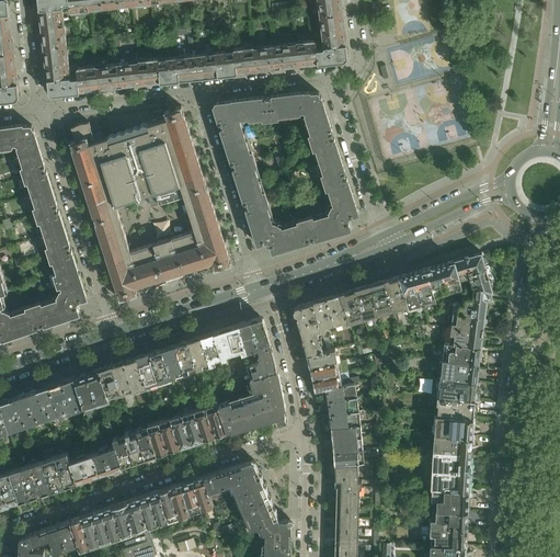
[(7,3),(3,0),(0,0),(0,18),(9,16),(7,3)]
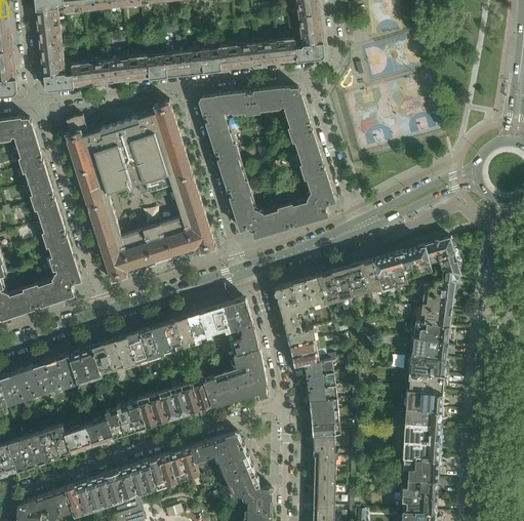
[(34,0),(36,12),(56,9),(59,8),(58,5),(64,4),(63,0),(34,0)]
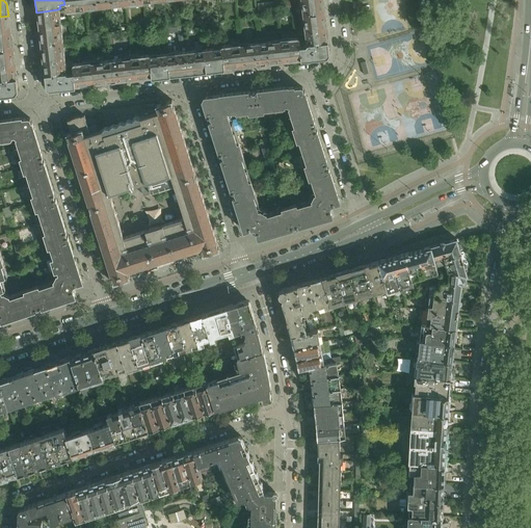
[(63,0),(64,4),(65,7),(65,15),(69,16),(84,14),(84,12),(82,0),(63,0)]
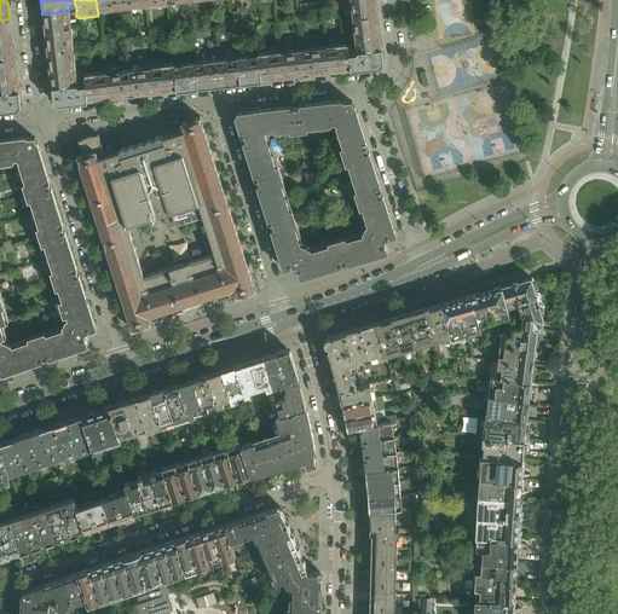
[(96,0),(98,15),(144,10),(143,0),(96,0)]
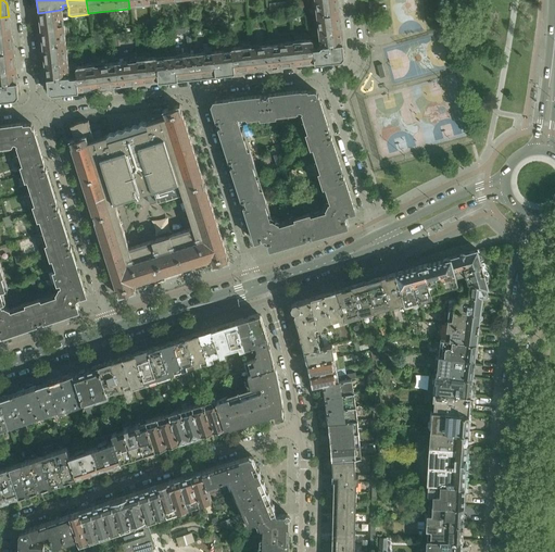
[(128,0),(129,9),(129,10),(149,8),(149,7),(148,0),(128,0)]
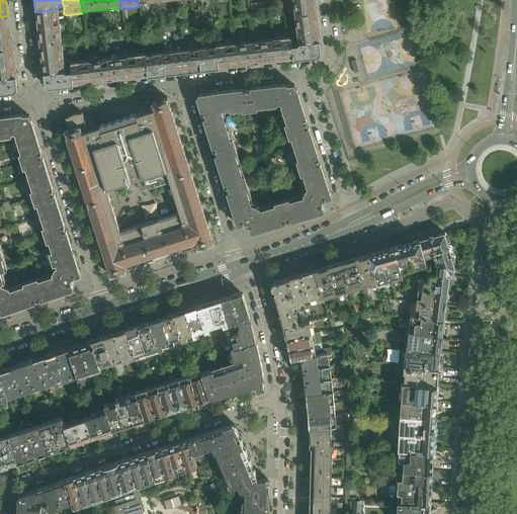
[(313,0),(291,0),(294,18),(316,16),(313,0)]
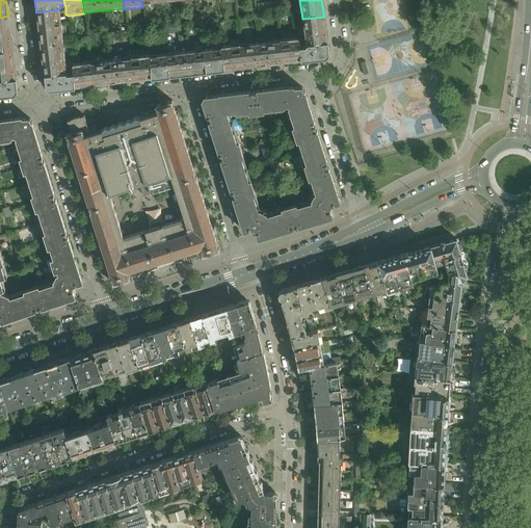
[(57,9),(36,12),(38,30),(61,28),(59,11),(57,9)]
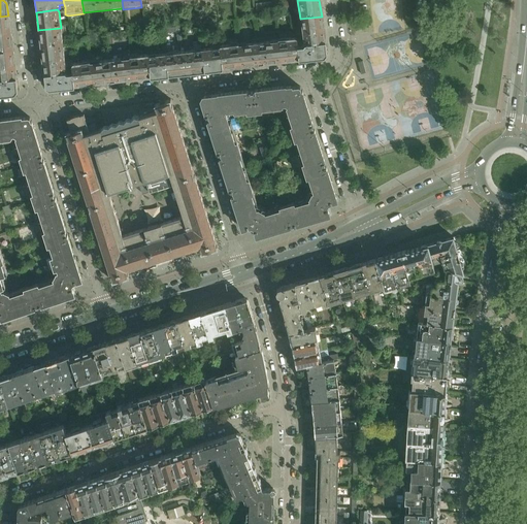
[(8,15),(0,17),(0,34),(10,33),(8,15)]
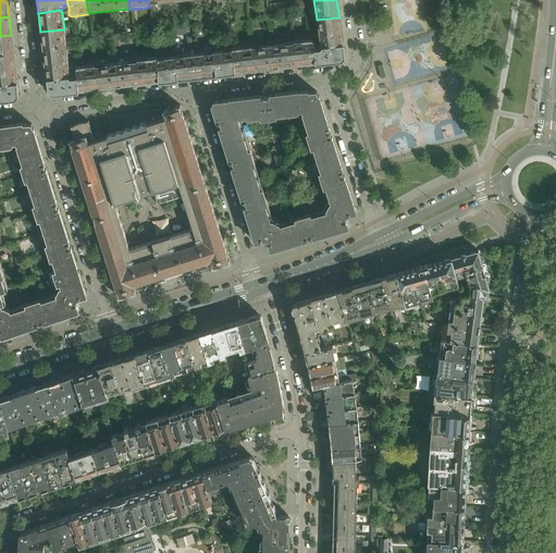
[(340,17),(317,20),(319,38),(342,36),(340,17)]
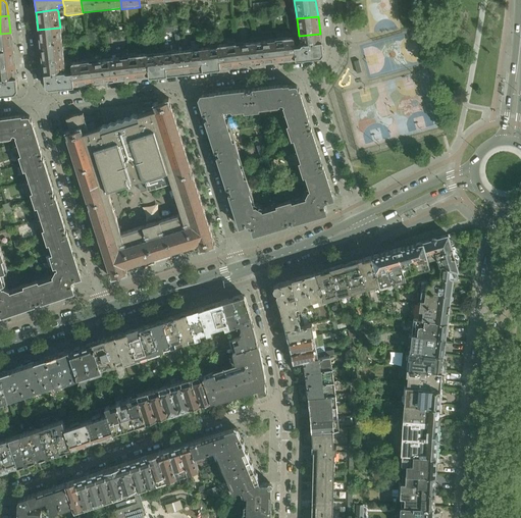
[(60,28),(38,30),(40,48),(61,45),(60,28)]
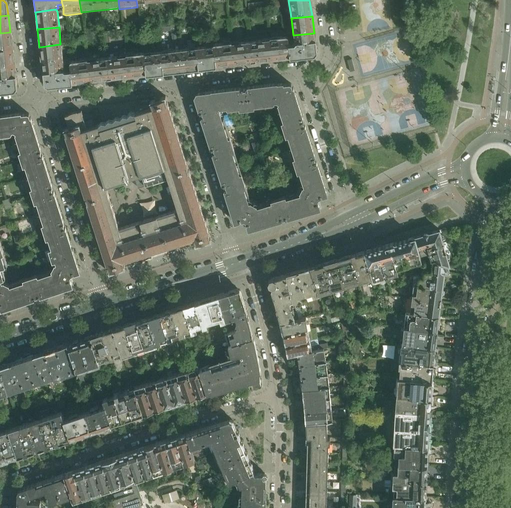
[(10,32),(0,33),(0,51),(12,50),(10,32)]
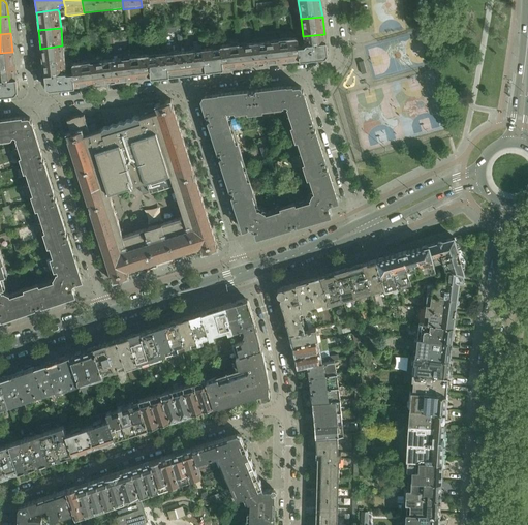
[(324,34),(303,36),(305,47),(306,48),(325,45),(324,34)]
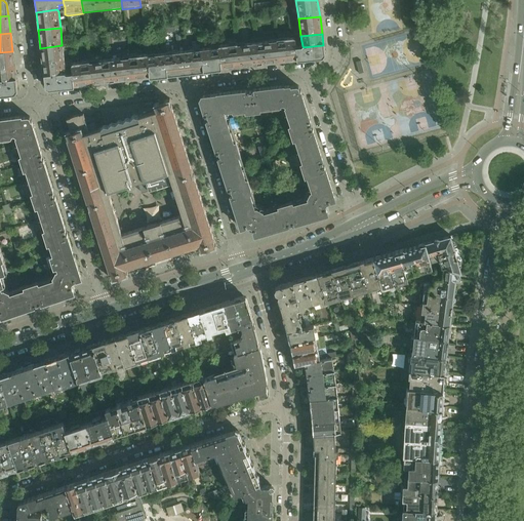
[(277,43),(278,45),(280,64),(296,63),(296,64),(297,63),(296,52),(296,50),(295,44),(292,41),(277,43)]
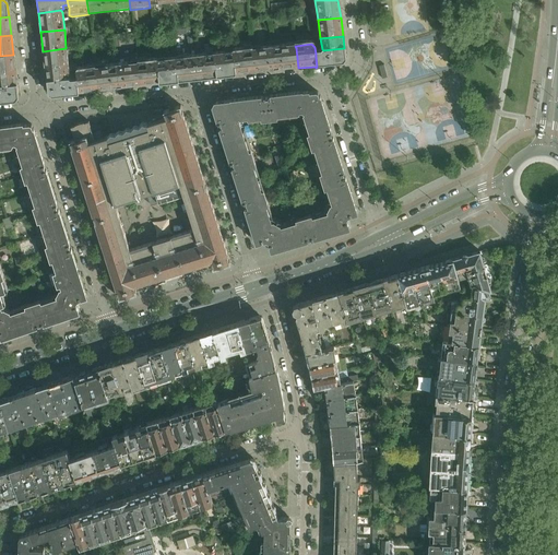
[(66,48),(43,51),(45,70),(68,68),(66,48)]
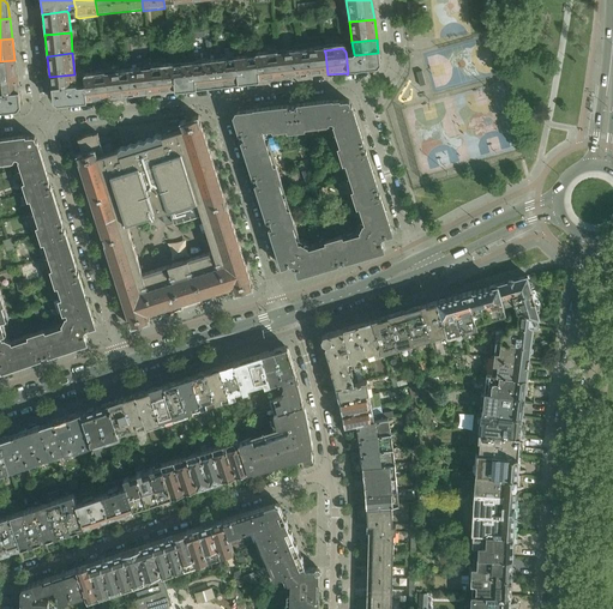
[(325,53),(277,58),(280,80),(299,78),(299,79),(306,78),(306,77),(328,74),(325,53)]
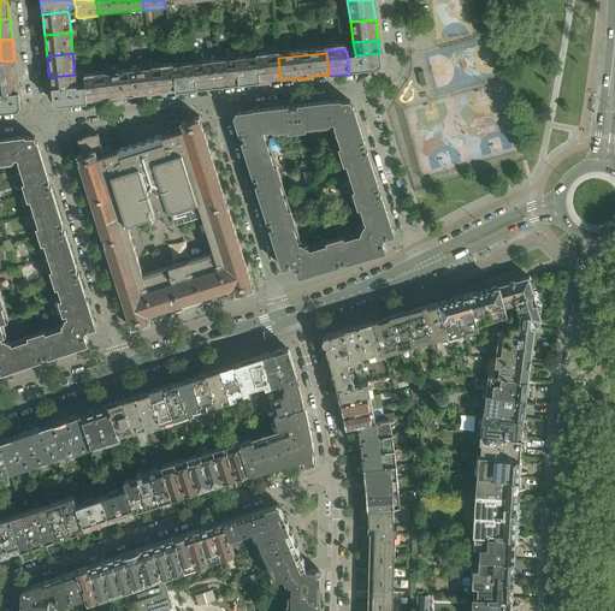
[(379,53),(356,55),(354,58),(354,60),(348,61),(349,73),(378,71),(380,67),(379,53)]
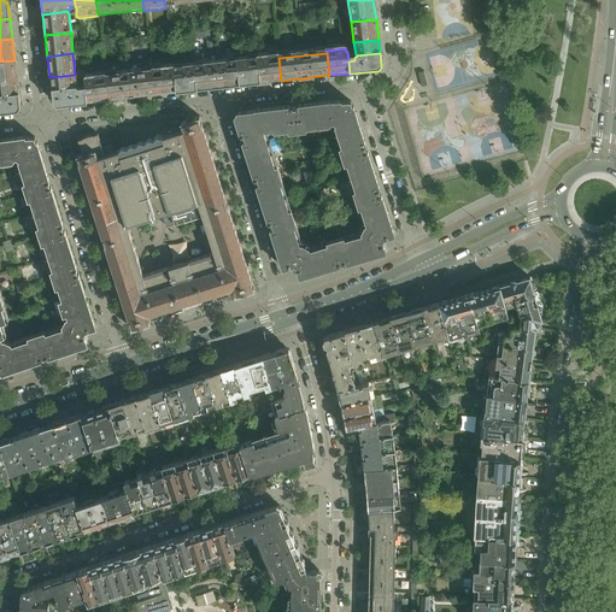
[(257,59),(257,60),(258,60),(260,83),(281,81),(279,58),(279,57),(257,59)]
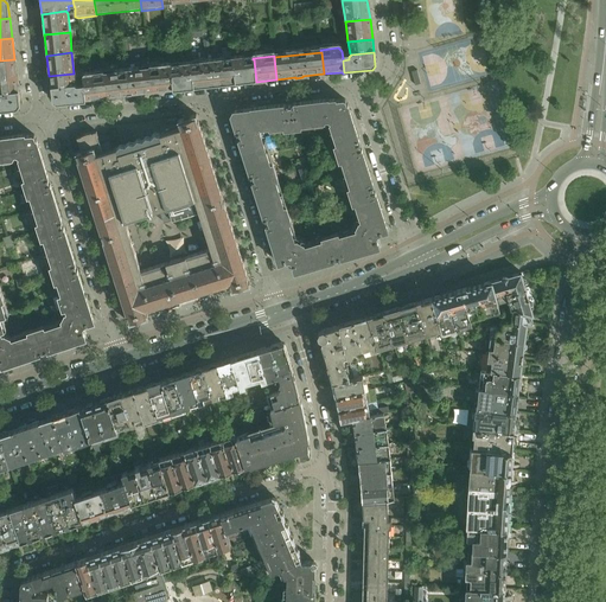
[(14,59),(0,61),(0,82),(17,81),(14,59)]
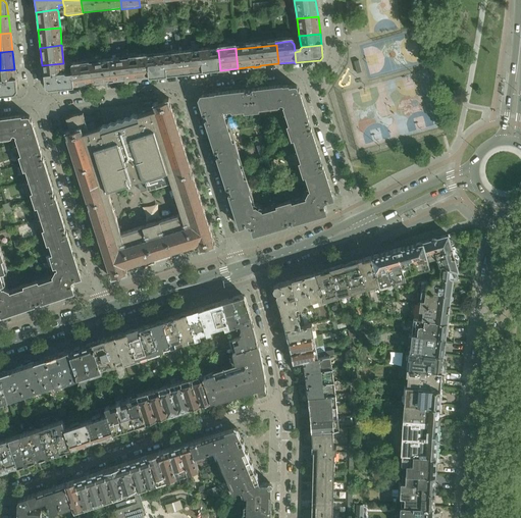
[(218,51),(217,51),(199,53),(202,73),(220,71),(220,70),(218,51)]
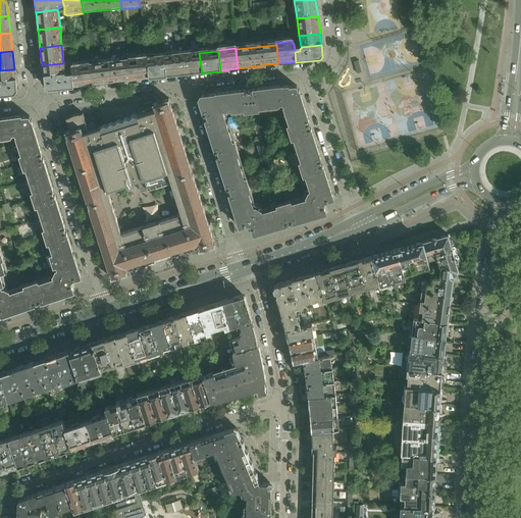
[(199,53),(180,55),(184,75),(202,73),(199,53)]
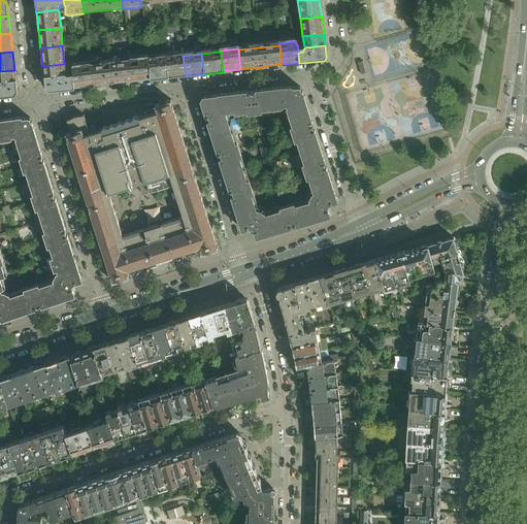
[(183,56),(166,58),(168,78),(186,76),(183,56)]
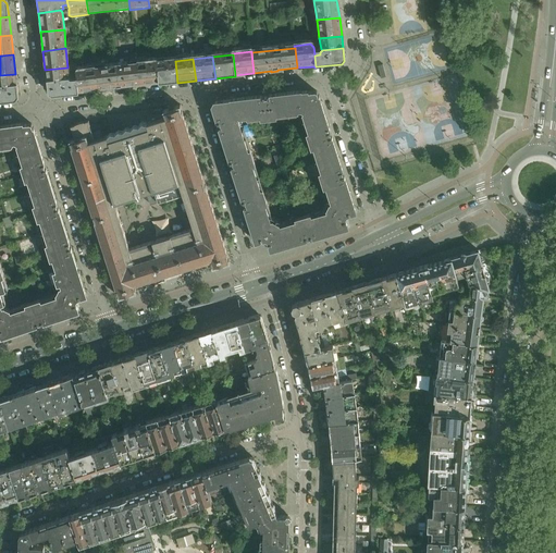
[(175,61),(156,63),(158,84),(158,85),(177,83),(175,61)]
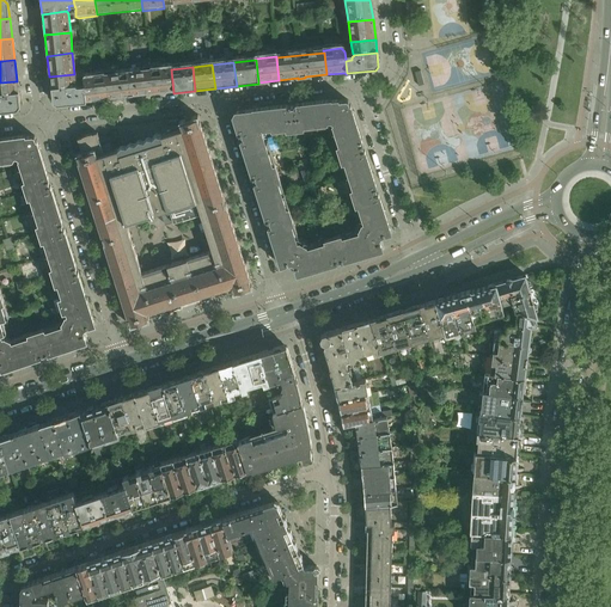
[(150,71),(150,72),(152,94),(173,92),(171,69),(170,68),(150,71)]
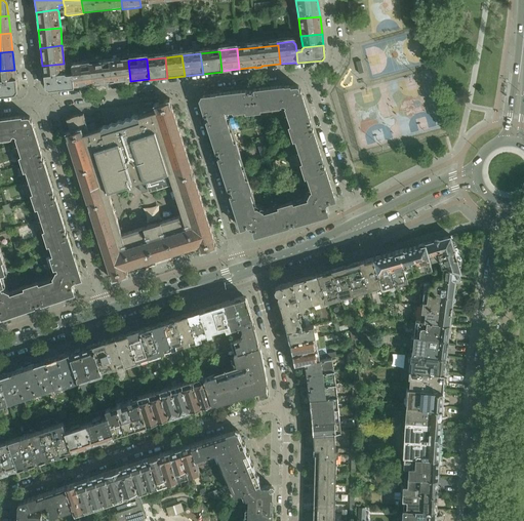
[(128,62),(88,67),(90,86),(108,84),(109,85),(114,84),(114,83),(130,81),(128,62)]
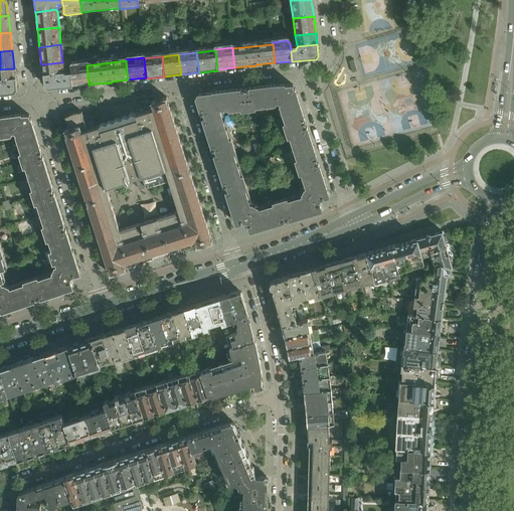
[(63,72),(62,62),(41,64),(42,75),(59,74),(62,73),(63,72)]
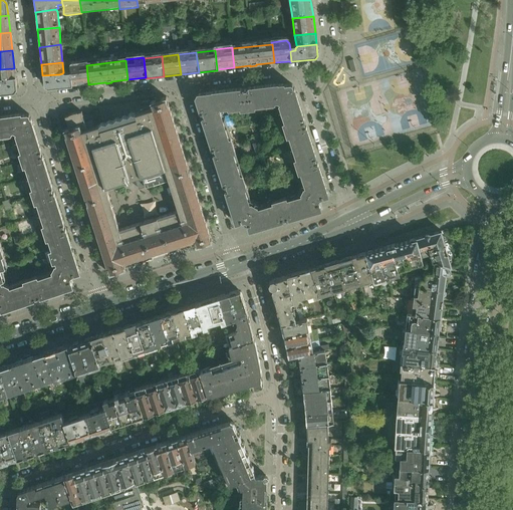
[(88,84),(86,65),(86,63),(71,65),(69,67),(70,74),(65,75),(62,73),(59,74),(61,88),(72,87),(72,86),(88,84)]
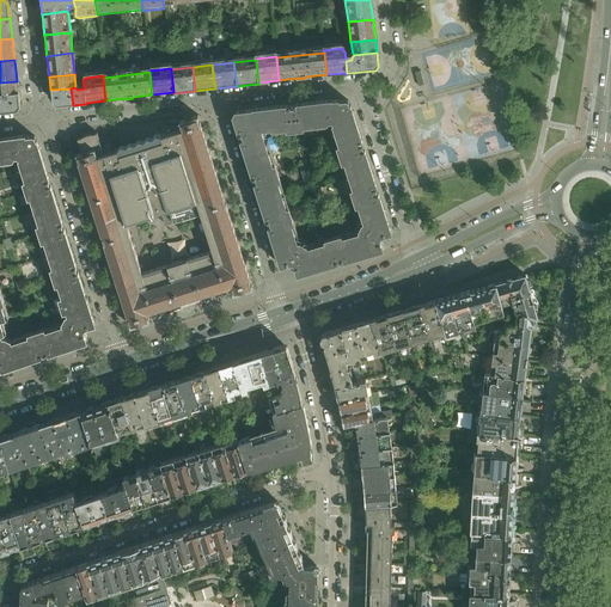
[(17,81),(0,83),(0,114),(17,112),(20,109),(17,81)]
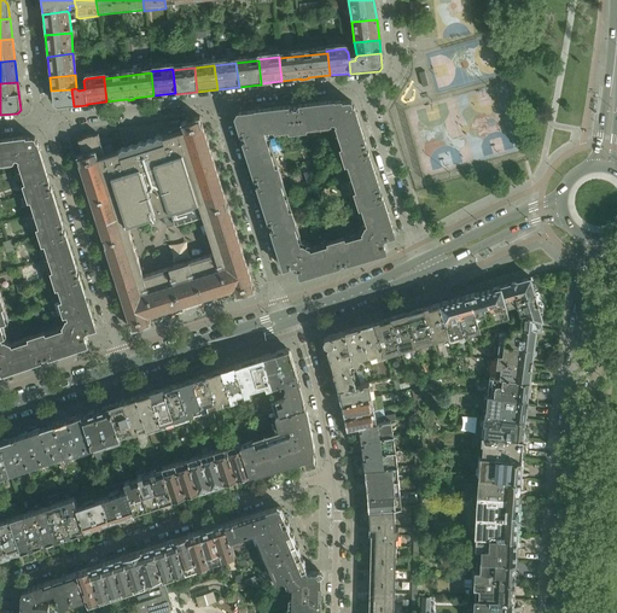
[(74,106),(71,89),(51,91),(53,105),(57,109),(74,106)]
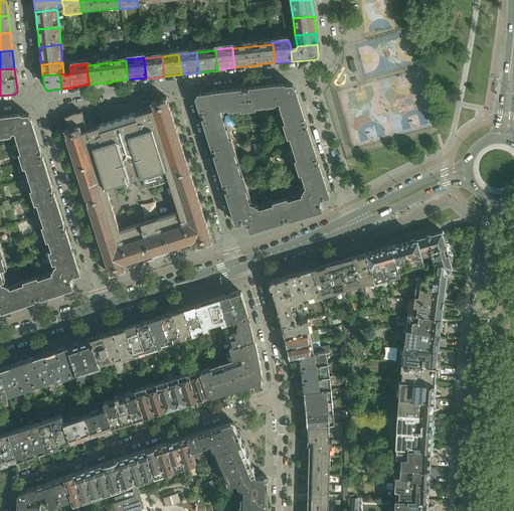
[(278,88),(265,90),(267,109),(276,108),(276,107),(279,106),(282,115),(300,110),(294,92),(293,90),(292,89),(291,88),(290,88),(285,89),(284,88),(278,89),(278,88)]
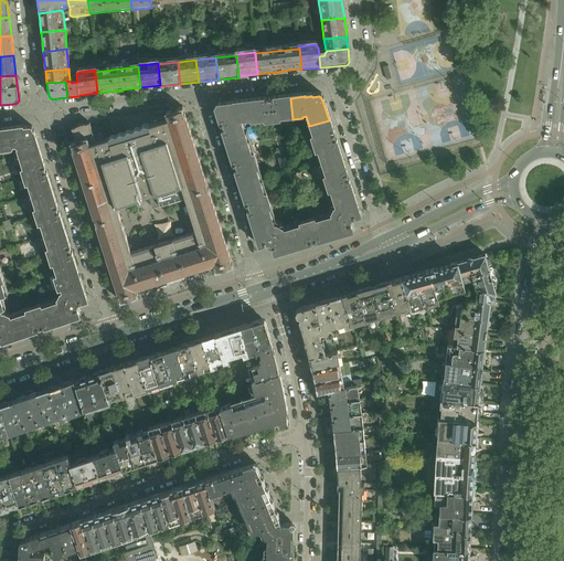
[(248,103),(251,123),(251,124),(265,123),(265,125),(280,124),(279,120),(293,119),(290,98),(248,103)]
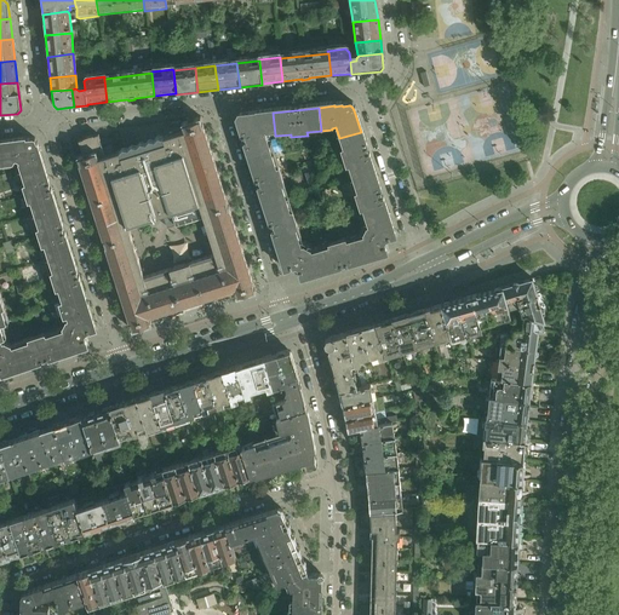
[(256,115),(238,118),(235,121),(250,166),(271,159),(274,157),(271,149),(268,150),(264,139),(267,136),(275,134),(273,113),(256,115)]
